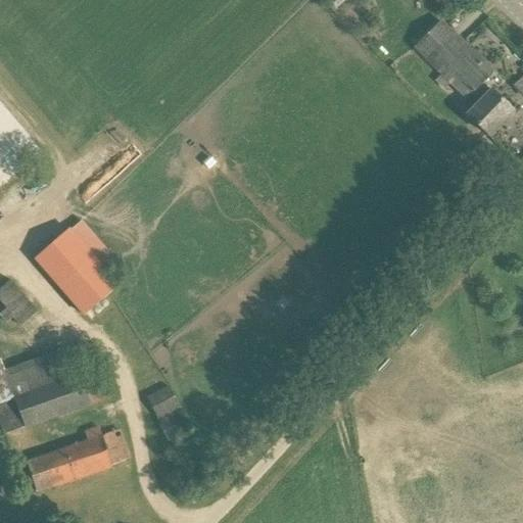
[(321,0),(334,13),(347,0),(321,0)]
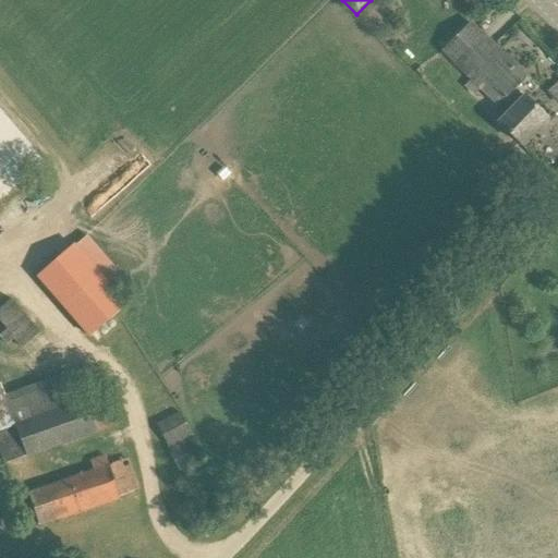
[(461,0),(475,13),(488,0),(461,0)]
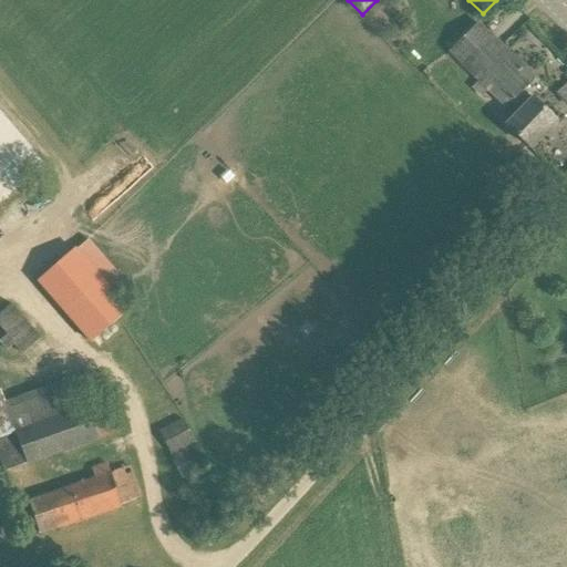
[(555,122),(524,91),(535,81),(478,23),(450,52),(506,107),(497,117),(528,148),(555,122)]
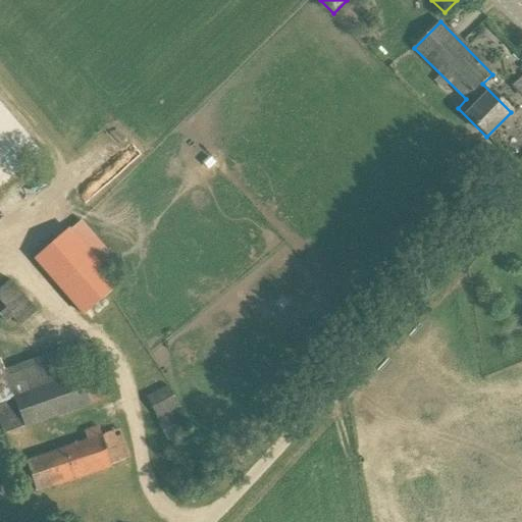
[(521,99),(521,97),(521,79),(512,88),(521,99)]
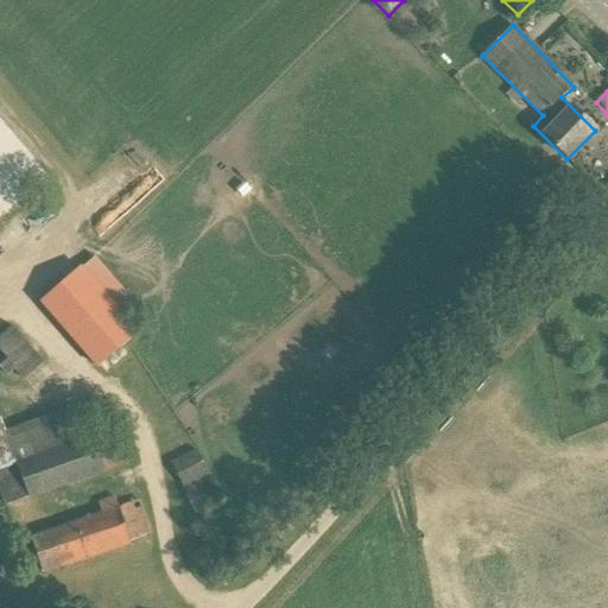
[(139,334),(81,267),(42,302),(100,368),(139,334)]
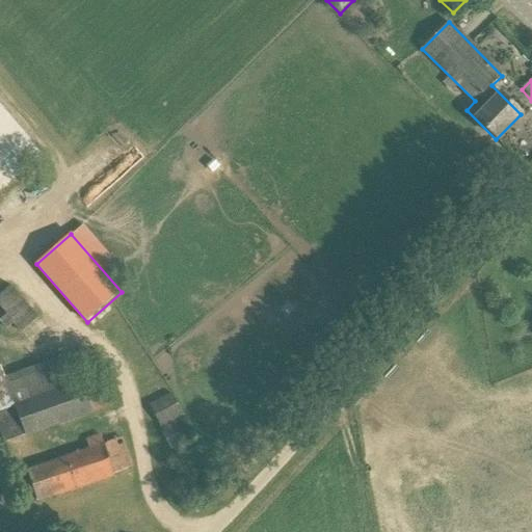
[(40,318),(11,286),(0,295),(0,304),(8,314),(0,321),(7,329),(15,324),(22,333),(40,318)]
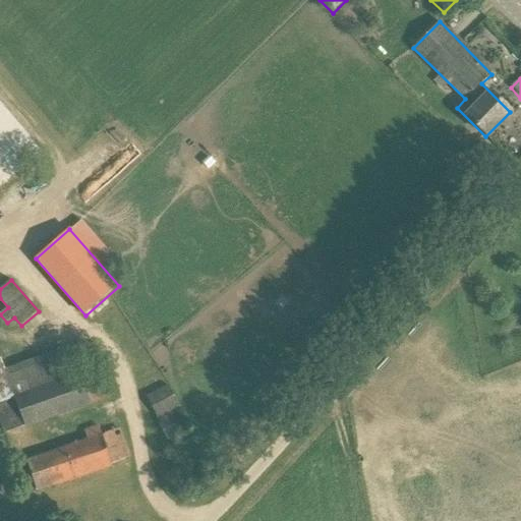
[(0,360),(0,402),(78,375),(65,337),(0,360)]
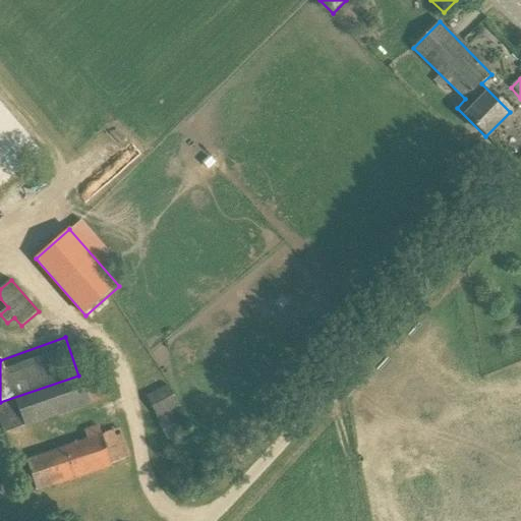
[(0,423),(4,435),(112,397),(102,367),(78,375),(0,402),(0,423)]
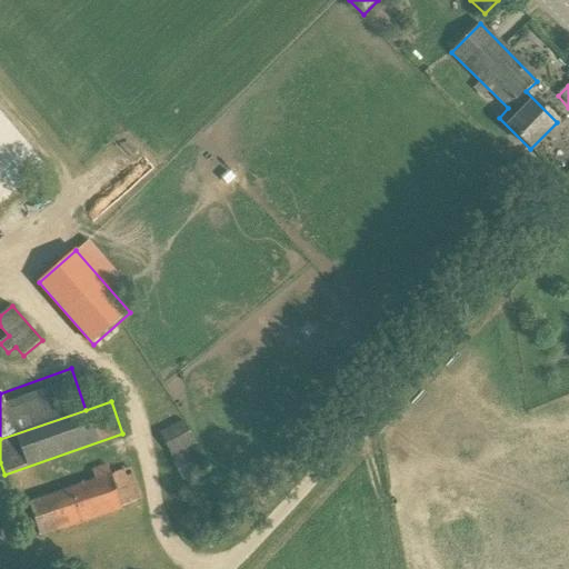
[(172,456),(196,443),(185,422),(161,435),(172,456)]
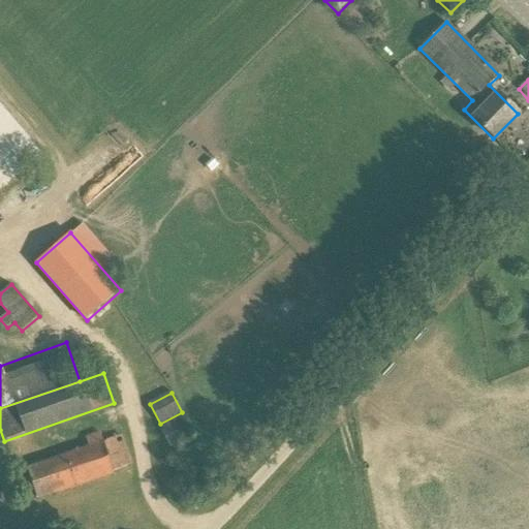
[(104,443),(101,435),(87,440),(90,448),(28,469),(37,499),(99,478),(131,465),(122,437),(104,443)]
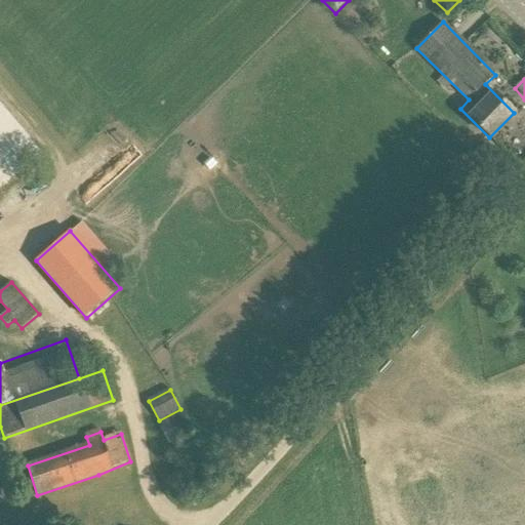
[(176,472),(165,481),(172,490),(175,488),(180,494),(186,490),(182,484),(184,482),(176,472)]
